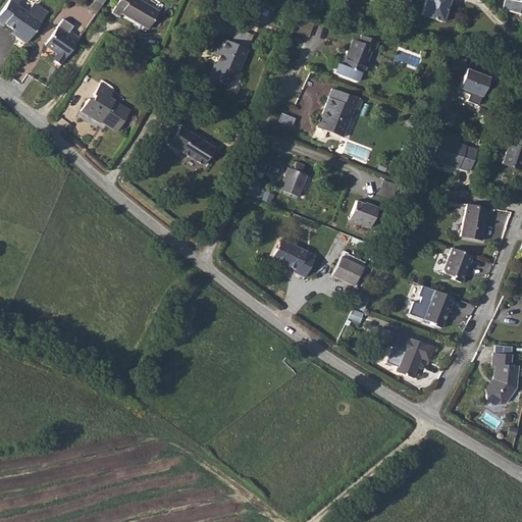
[(17,39),(24,45),(41,21),(46,14),(46,11),(36,5),(34,5),(28,13),(17,6),(21,1),(19,0),(9,0),(0,13),(0,25),(2,28),(4,24),(12,31),(16,34),(17,39)]
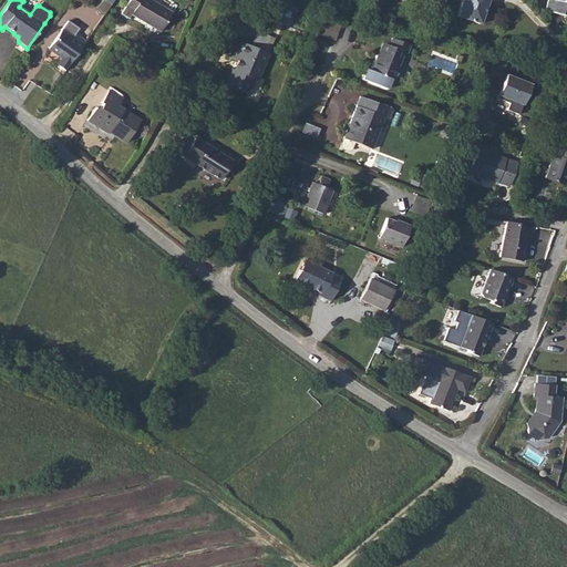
[(150,0),(129,0),(121,13),(129,18),(131,14),(161,31),(171,12),(150,0)]
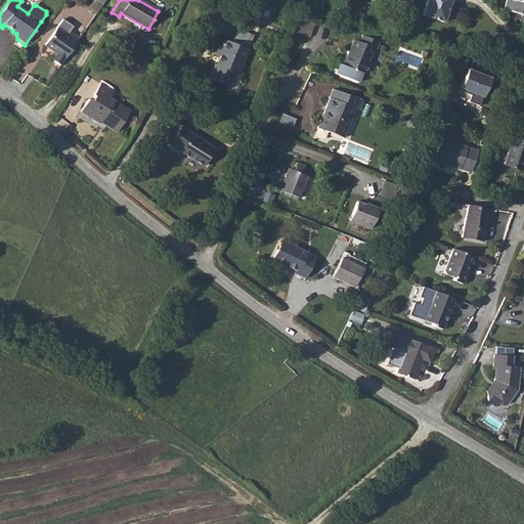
[(427,0),(422,16),(444,24),(450,0),(427,0)]
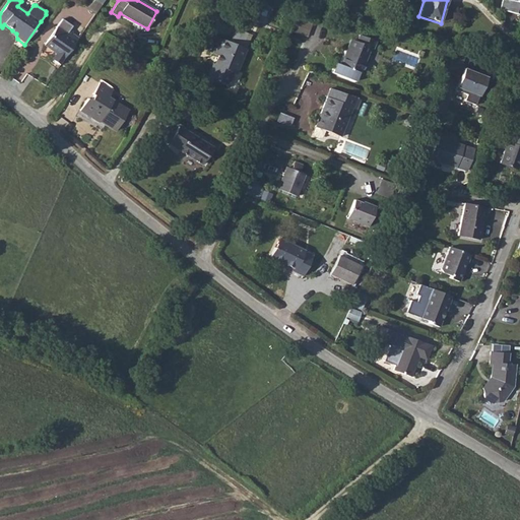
[(63,44),(71,50),(89,23),(83,18),(84,16),(81,14),(84,10),(73,3),(56,29),(68,38),(63,44)]
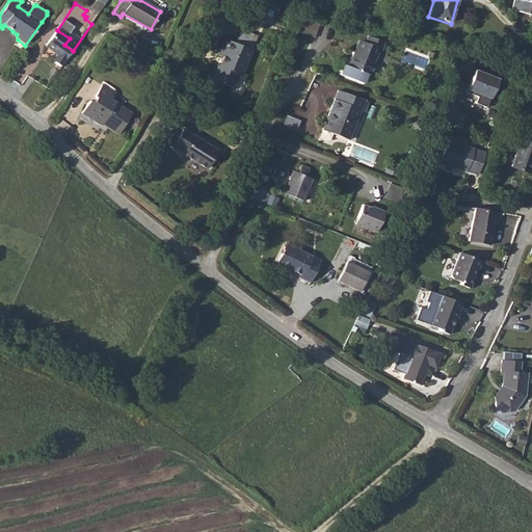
[(239,41),(250,43),(253,32),(241,31),(239,41)]
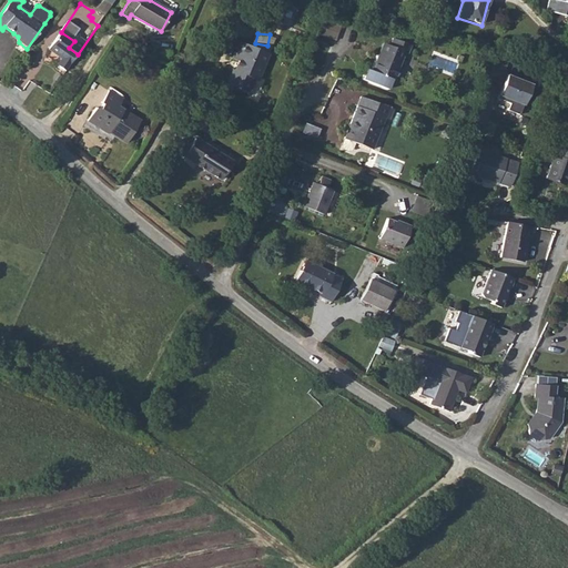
[(411,46),(392,39),(389,46),(385,44),(379,56),(377,54),(371,71),(366,69),(362,80),(386,89),(391,80),(393,80),(404,52),(406,53),(411,46)]
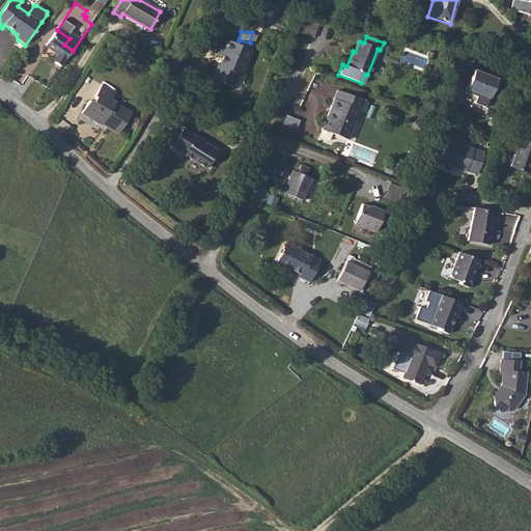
[(216,68),(211,83),(230,90),(235,77),(242,74),(250,53),(220,40),(214,57),(221,60),(218,68),(216,68)]
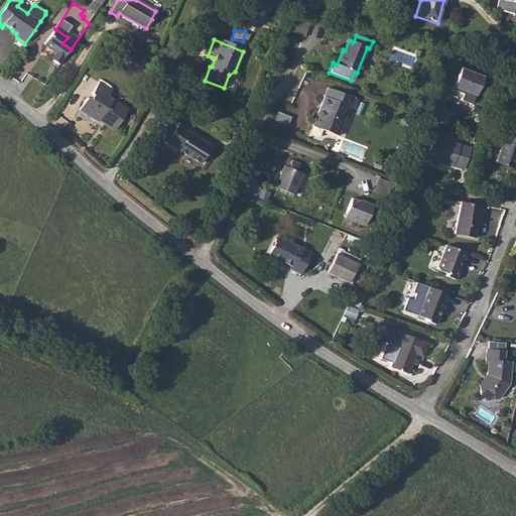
[(454,58),(449,69),(456,71),(459,60),(454,58)]
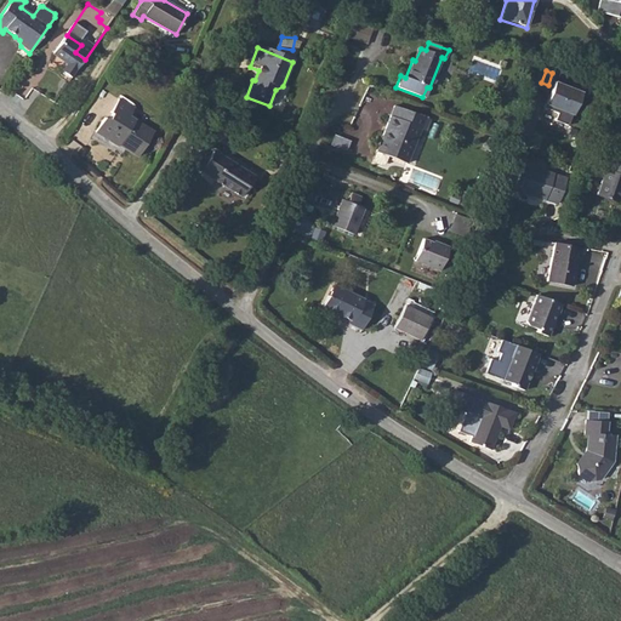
[(559,108),(556,118),(571,123),(581,89),(553,80),(546,104),(559,108)]
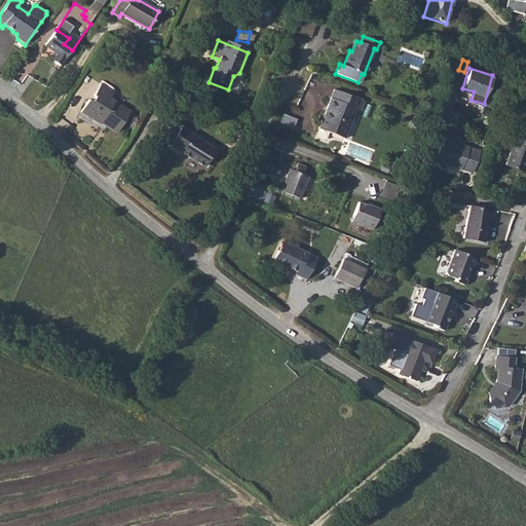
[(87,100),(80,113),(99,125),(100,124),(116,134),(130,111),(110,99),(113,91),(101,83),(94,96),(95,97),(91,102),(87,100)]
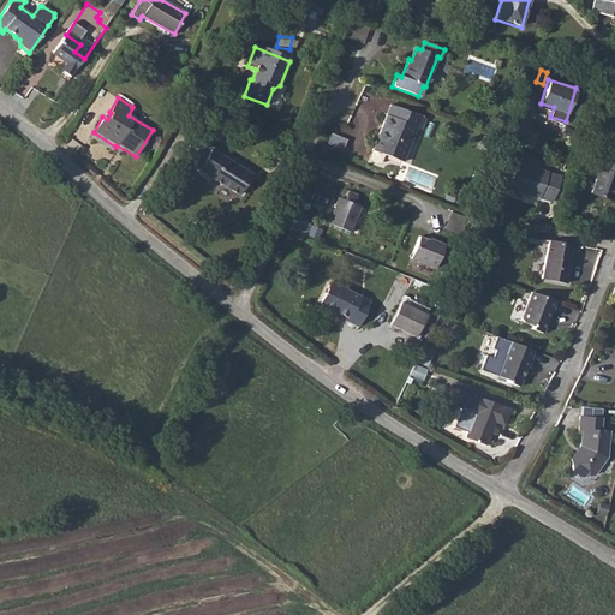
[(371,149),(404,162),(417,129),(421,130),(425,119),(389,105),(371,149)]
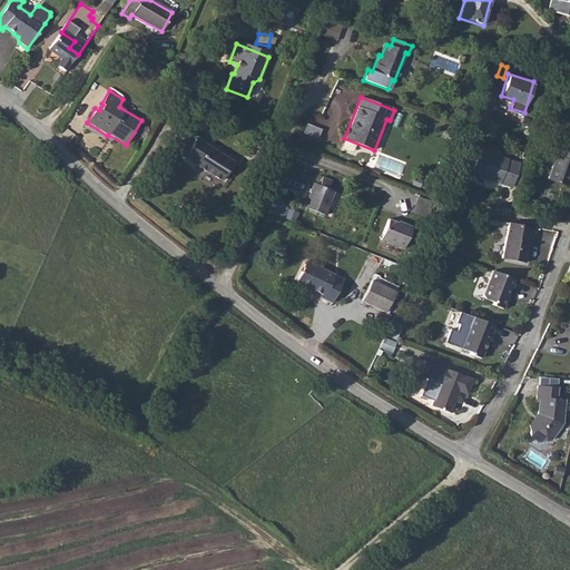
[(206,144),(193,165),(219,183),(233,161),(206,144)]
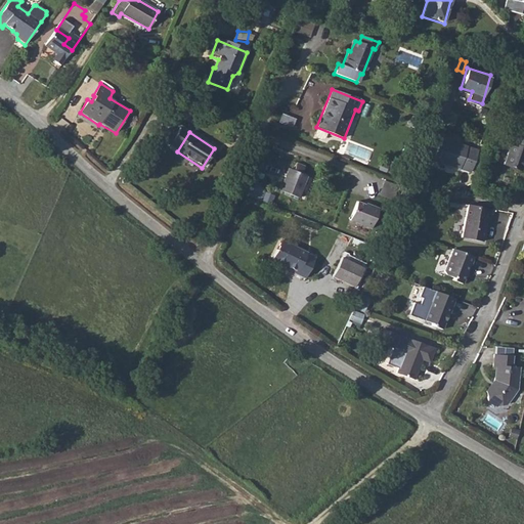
[(523,138),(513,135),(503,164),(521,170),(523,162),(523,138)]
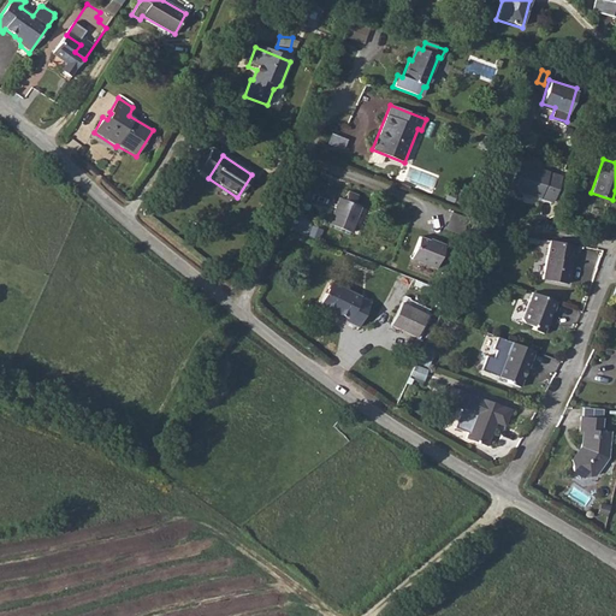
[(517,163),(509,188),(554,202),(562,177),(517,163)]
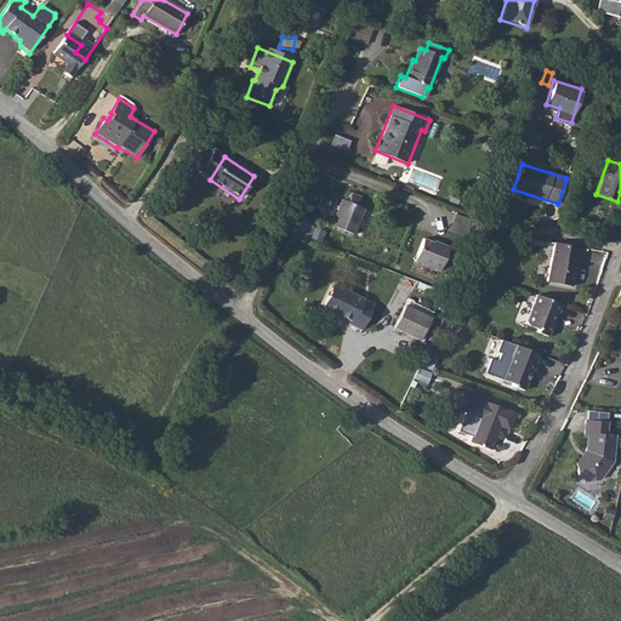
[(341,199),(330,226),(353,235),(364,209),(358,206),(360,197),(351,193),(347,201),(341,199)]
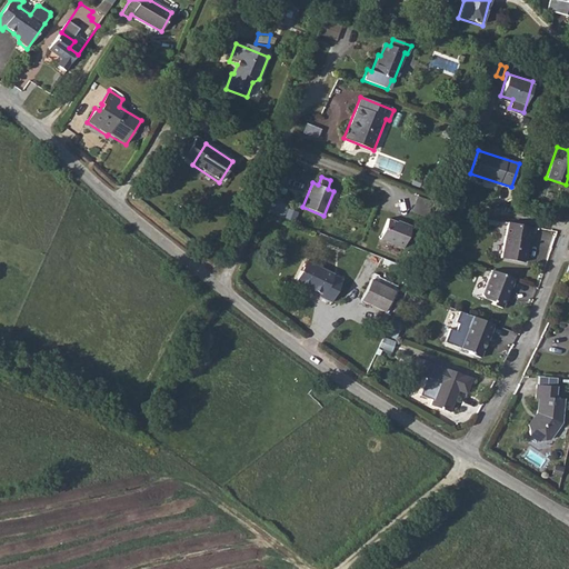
[(386,219),(377,240),(402,250),(411,228),(402,225),(402,226),(386,219)]
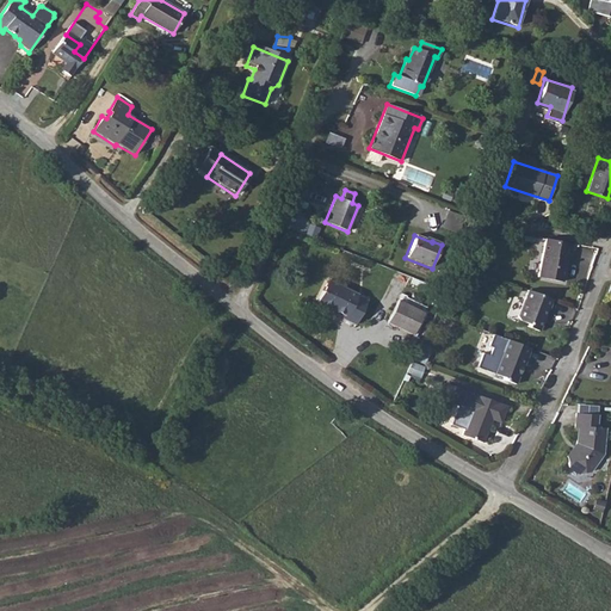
[(574,245),(547,239),(538,277),(563,282),(567,265),(566,264),(567,259),(571,259),(574,245)]
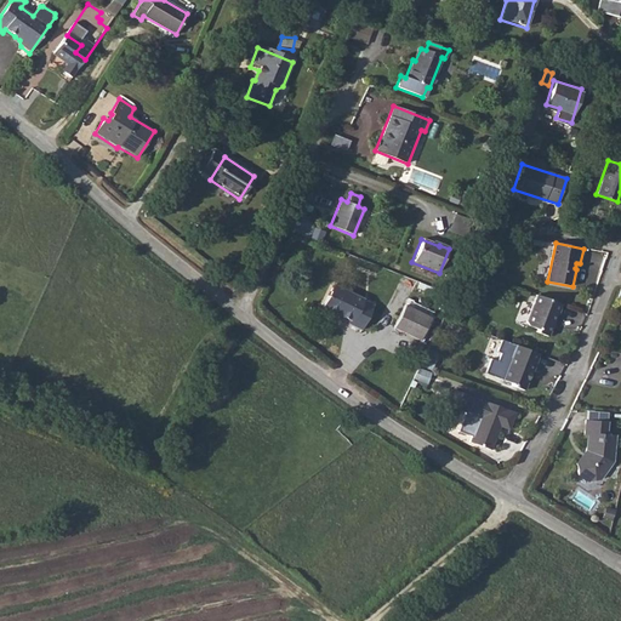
[(334,284),(322,309),(349,323),(348,325),(360,332),(374,307),(363,302),(364,300),(334,284)]
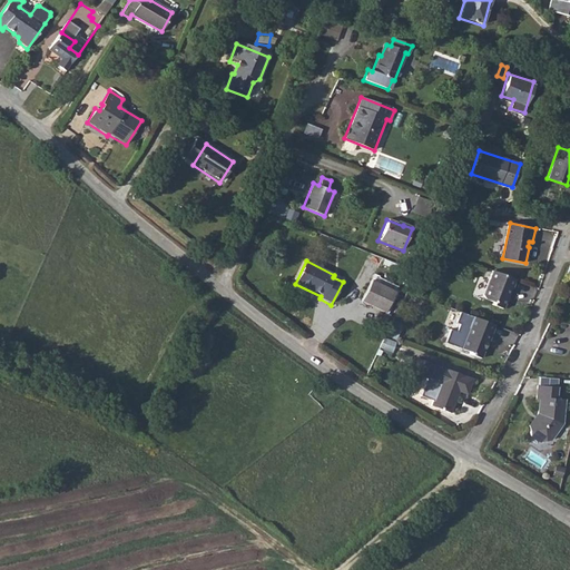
[(502,308),(510,288),(511,288),(516,279),(492,271),(483,294),(484,298),(485,300),(493,302),(492,305),(502,308)]
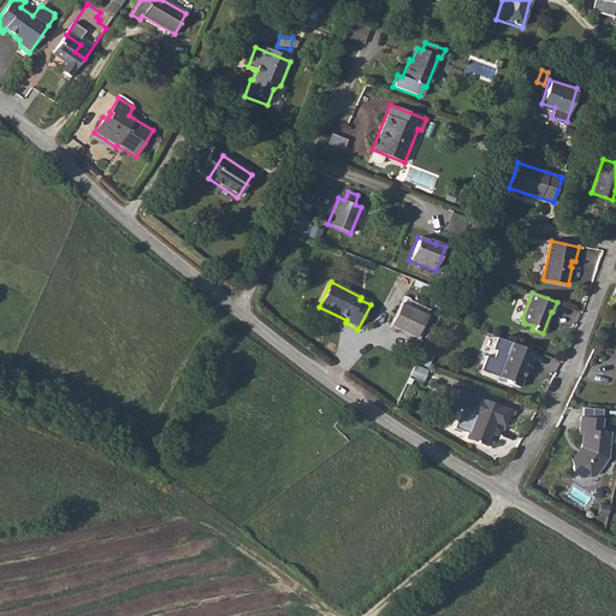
[(401,303),(390,326),(415,338),(426,317),(401,303)]
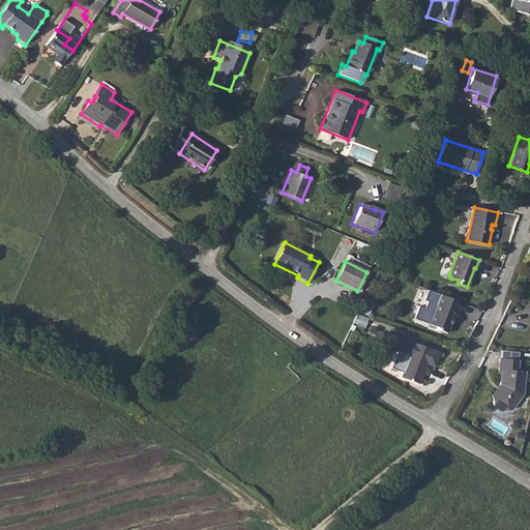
[(416,318),(431,323),(442,293),(430,289),(424,298),(429,300),(425,307),(420,304),(416,318)]
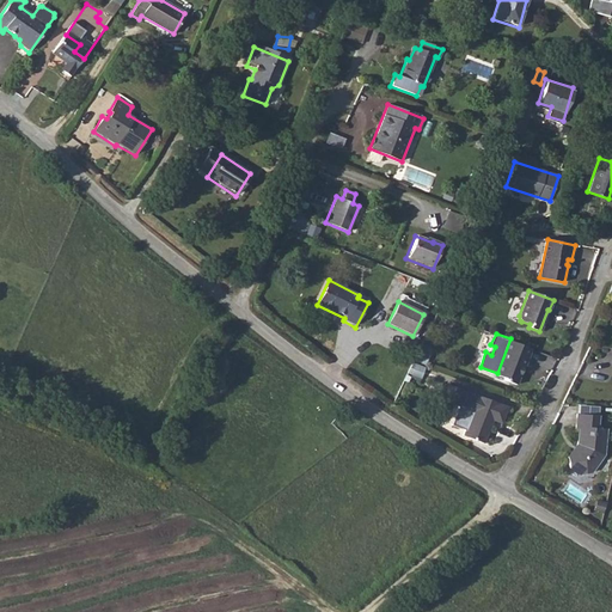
[(510,338),(497,373),(509,377),(510,381),(519,385),(526,368),(527,368),(536,349),(510,338)]
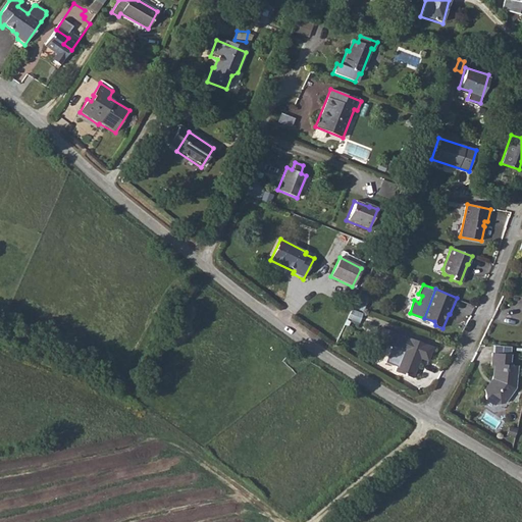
[(433,347),(390,329),(384,343),(390,346),(384,361),(396,366),(394,371),(411,378),(420,358),(427,362),(433,347)]
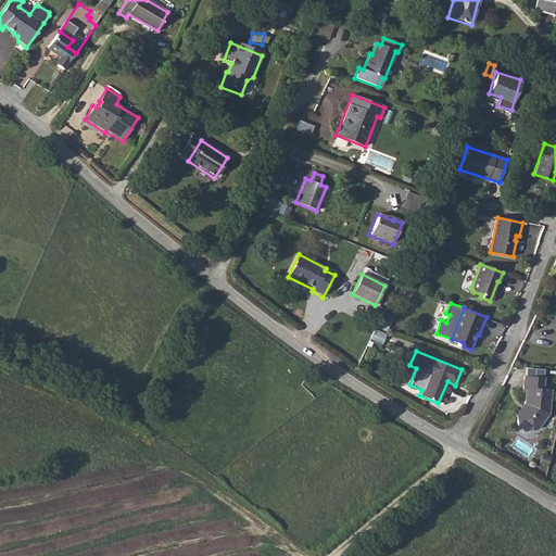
[(515,413),(510,419),(517,425),(525,430),(535,428),(545,415),(546,391),(539,391),(540,379),(521,378),(520,392),(525,393),(523,401),(515,413)]
